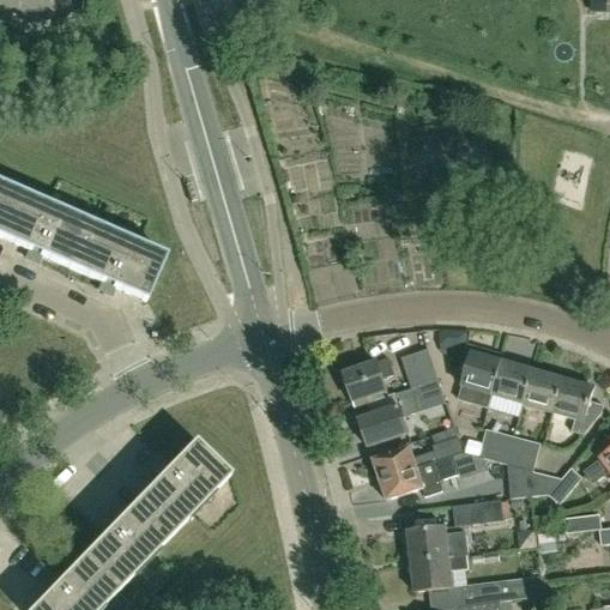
[(0,222),(14,191),(0,183),(0,222)]
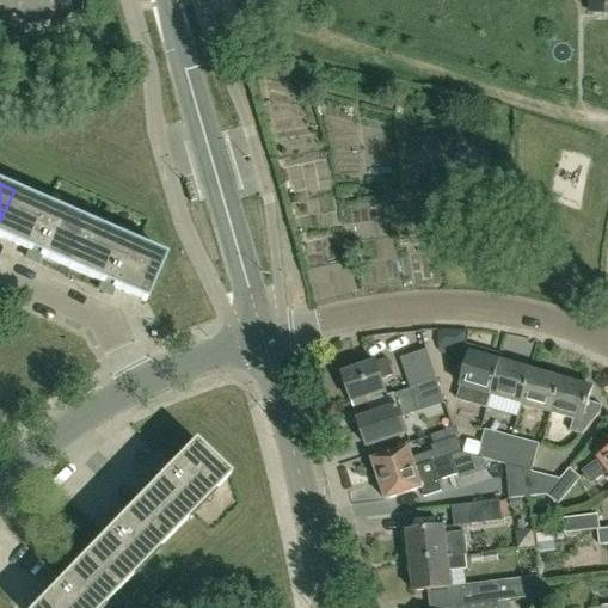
[(67,265),(87,222),(14,190),(0,221),(0,235),(25,247),(22,255),(34,259),(37,252),(67,265)]
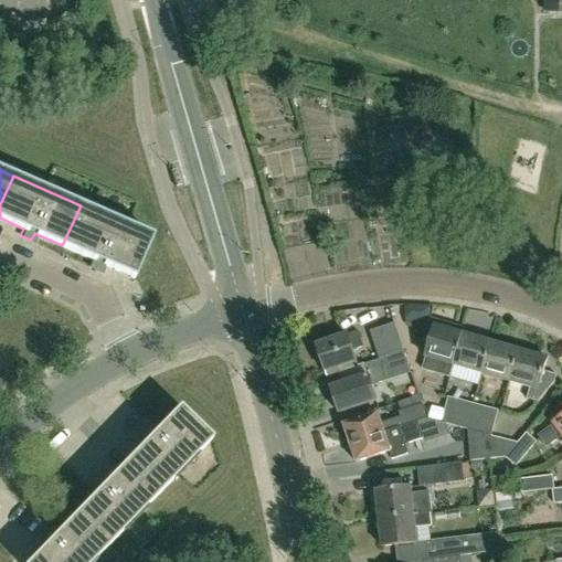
[(62,245),(87,256),(91,257),(87,265),(98,269),(102,263),(130,275),(148,235),(81,205),(62,245)]
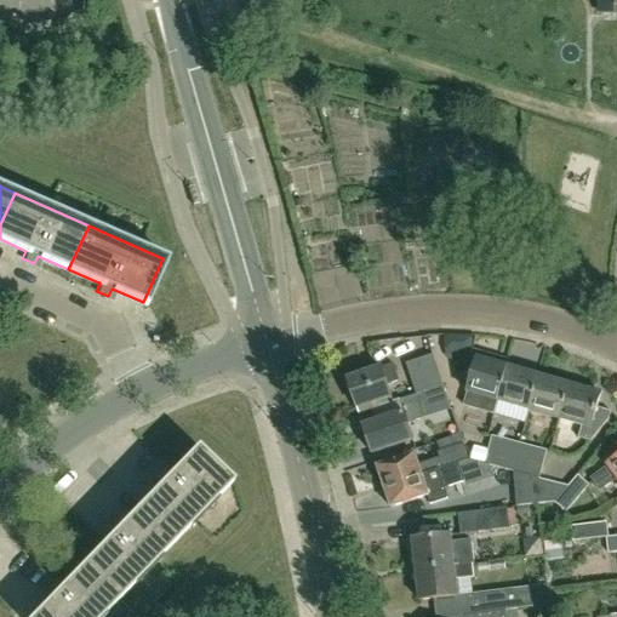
[(441,333),(441,348),(467,349),(468,335),(441,333)]
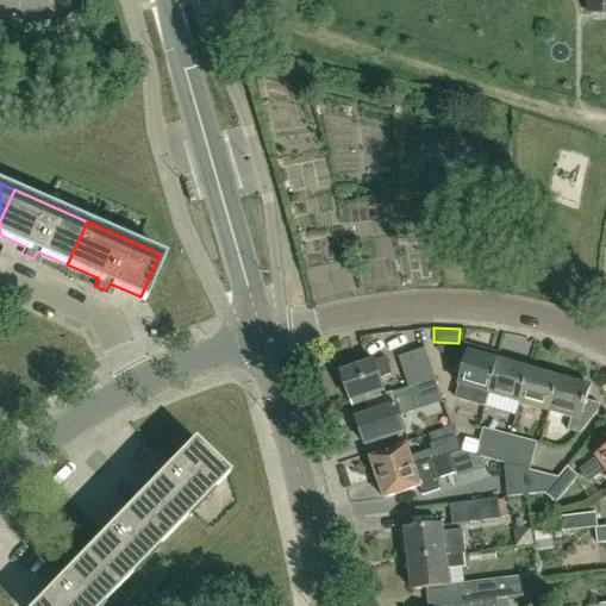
[(497,357),(481,354),(483,347),(460,339),(454,363),(461,366),(451,395),(483,405),(487,391),(497,357)]
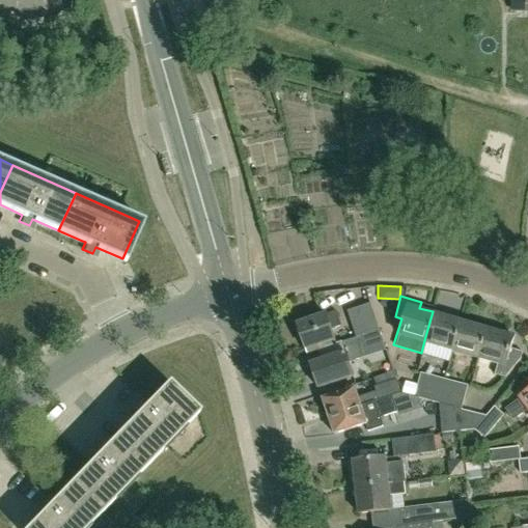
[(344,308),(353,334),(364,330),(377,326),(368,301),(344,308)]
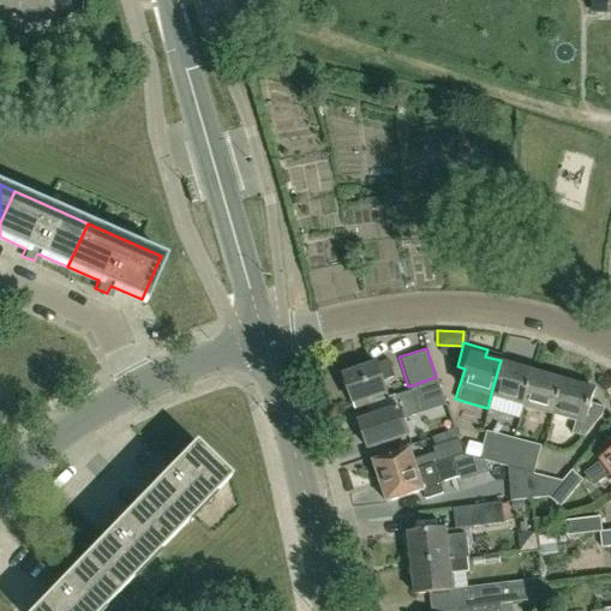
[(351,400),(364,396),(366,402),(393,394),(393,391),(387,394),(385,389),(384,389),(381,378),(393,373),(387,357),(341,372),(351,400)]
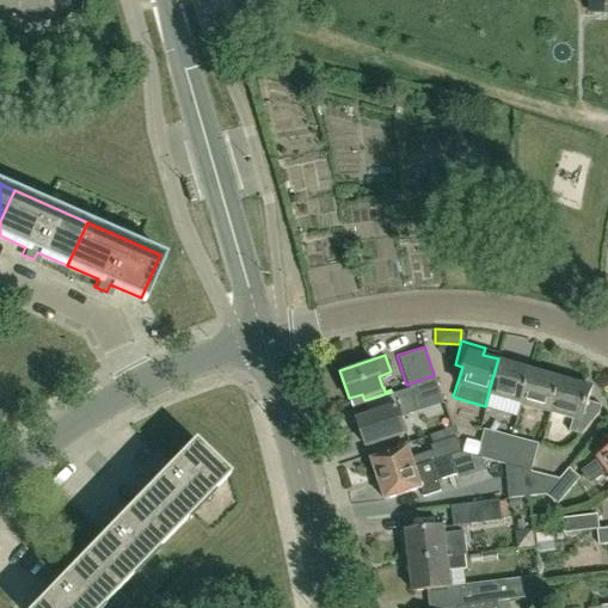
[(528,368),(498,358),(489,392),(519,401),(528,368)]
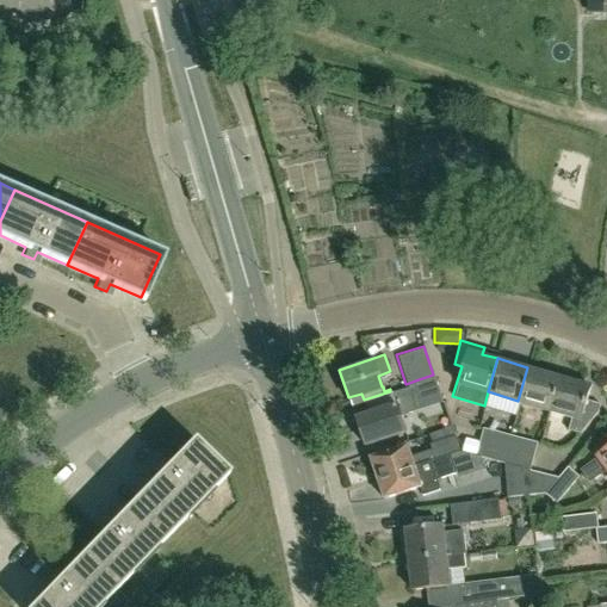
[(547,409),(558,376),(527,367),(518,401),(547,409)]
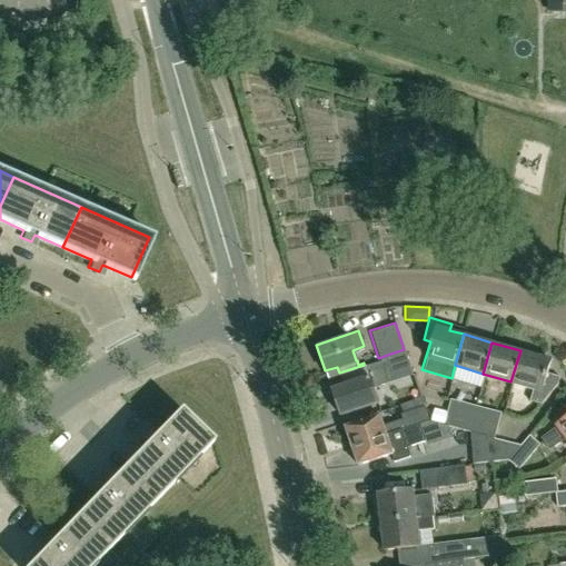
[(520,350),(510,381),(532,387),(528,400),(538,403),(555,383),(557,376),(545,373),(548,358),(535,355),(535,351),(534,348),(526,346),(523,348),(522,351),(520,350)]
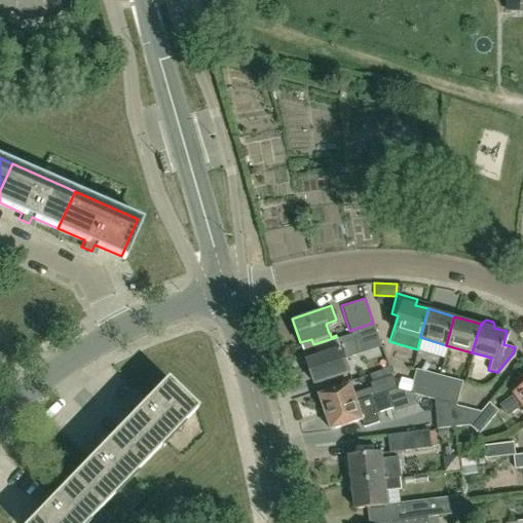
[(347,370),(343,357),(379,344),(373,323),(361,327),(349,331),(336,335),(336,337),(340,347),(306,359),(313,381),(347,370)]
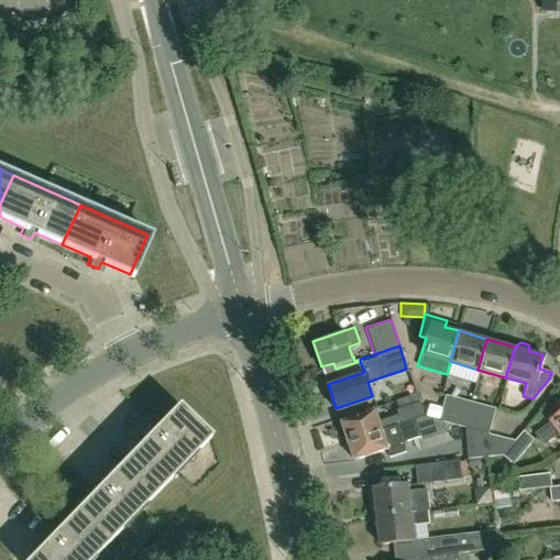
[(440,406),(465,413),(469,399),(445,392),(440,406)]
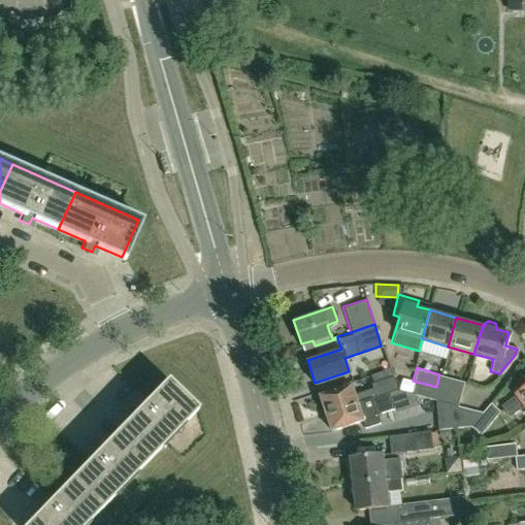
[(395,388),(391,373),(370,381),(371,387),(354,393),(351,384),(319,394),(324,412),(387,392),(387,391),(395,388)]
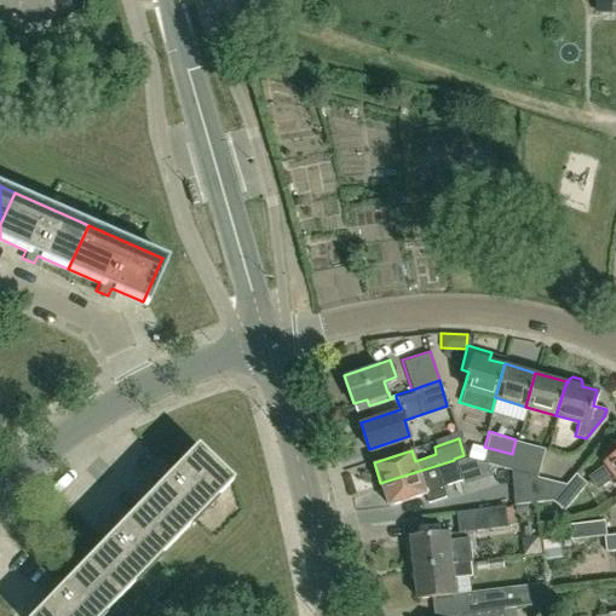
[(516,439),(512,454),(540,461),(543,447),(516,439)]
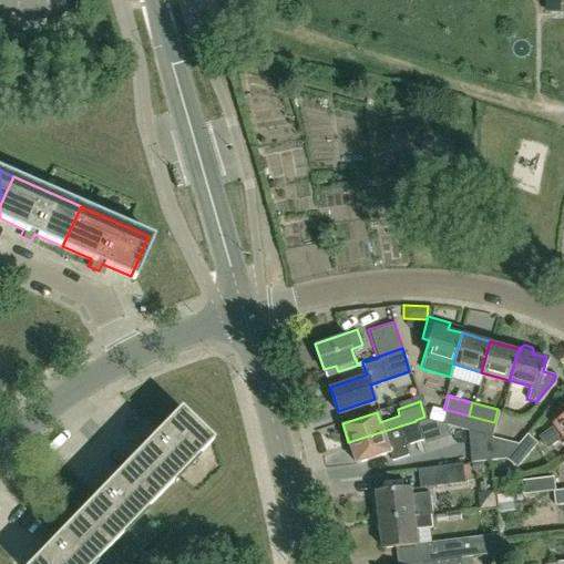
[(176,408),(154,430),(149,426),(140,434),(145,439),(124,461),(156,492),(207,439),(176,408)]
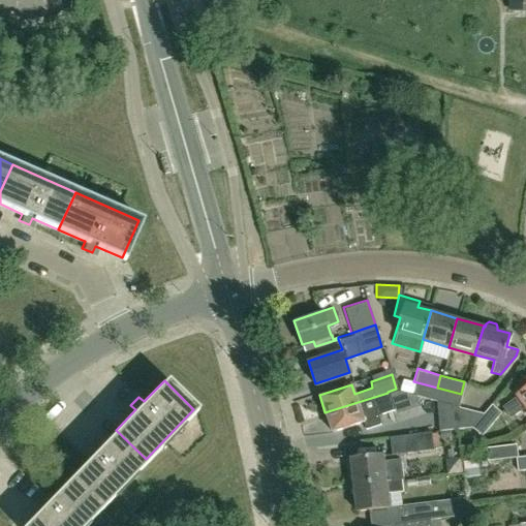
[(427,398),(433,399),(437,388),(413,381),(410,394),(427,398)]
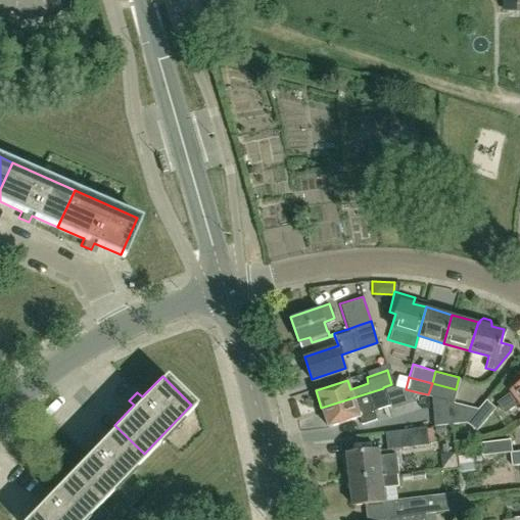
[(519,403),(519,381),(510,389),(494,400),(503,412),(518,400),(519,403)]
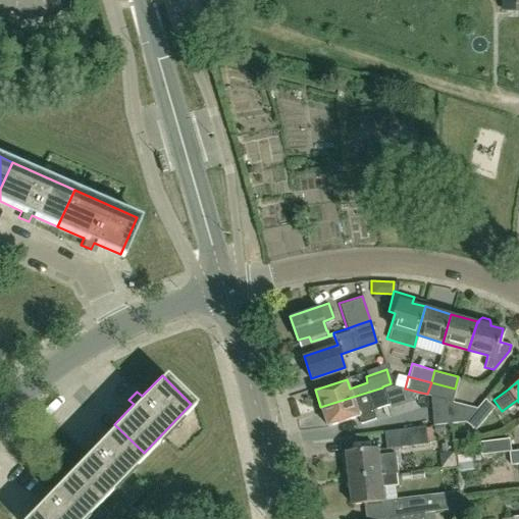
[(455,388),(431,382),(427,394),(444,398),(452,400),(455,388)]
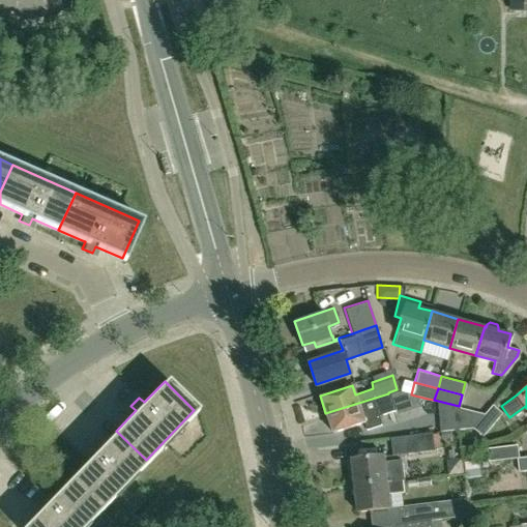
[(388,393),(325,413),(331,431),(361,420),(364,430),(381,423),(377,412),(393,407),(388,393)]
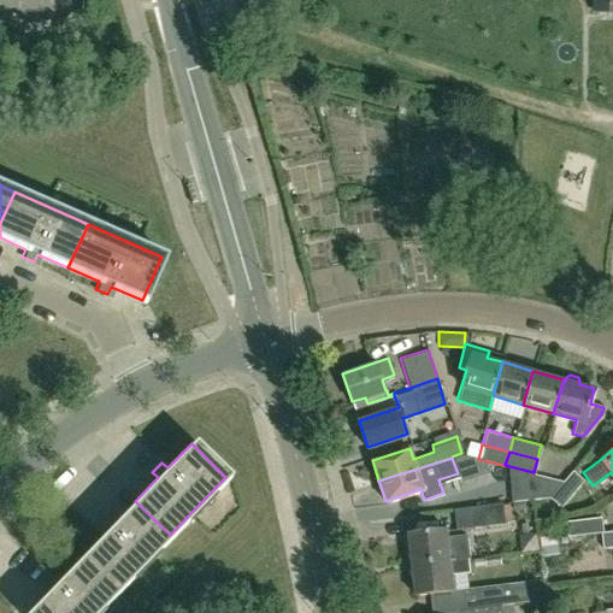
[(534,472),(524,470),(525,497),(548,496),(548,497),(563,481),(534,472)]
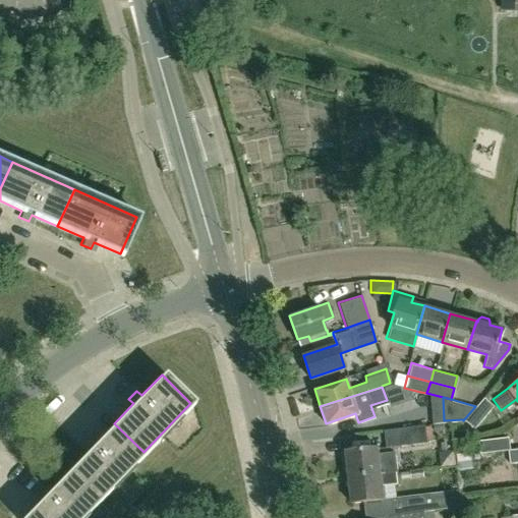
[(482,397),(475,406),(463,420),(472,428),(493,405),(482,397)]
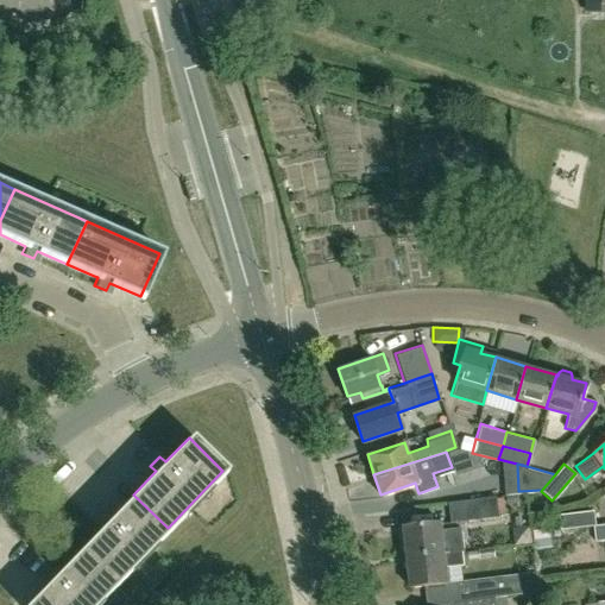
[(79,552),(113,585),(168,528),(133,495),(111,518),(105,512),(95,522),(101,528),(79,552)]
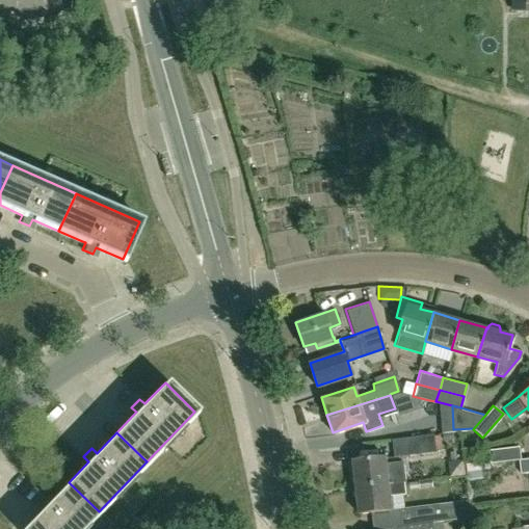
[(390,438),(390,439),(392,455),(420,452),(419,448),(433,447),(432,435),(418,437),(417,434),(390,438)]
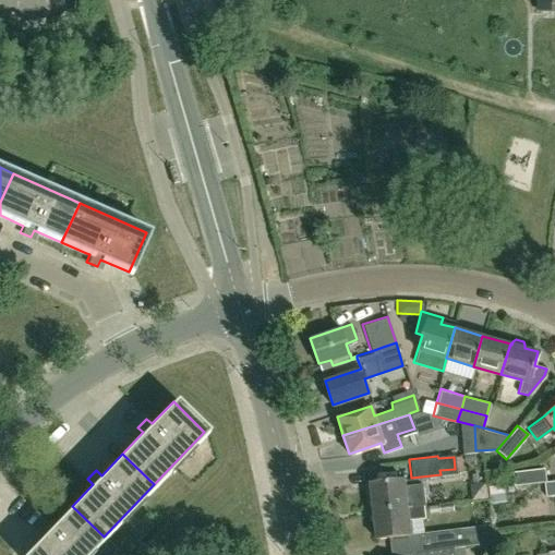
[(543,480),(545,480),(543,467),(511,470),(513,484),(543,481),(543,480)]
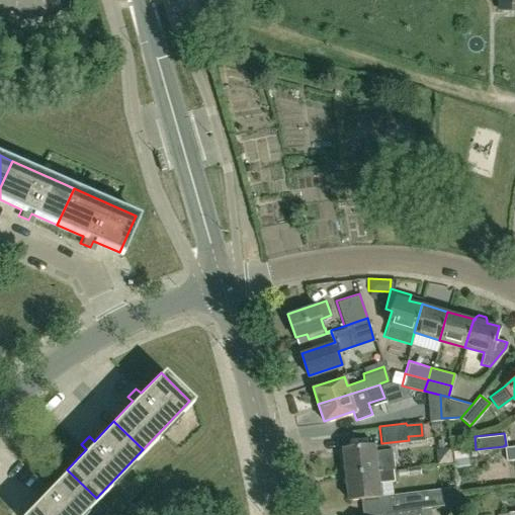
[(341,448),(344,474),(377,469),(393,467),(392,464),(393,464),(391,444),(375,446),(374,444),(341,448)]
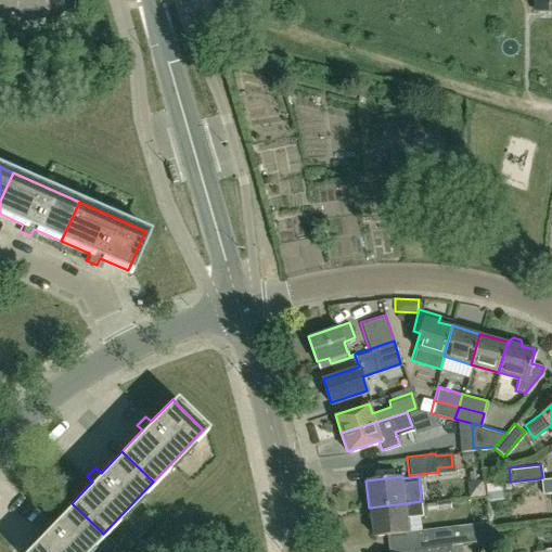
[(551,490),(551,476),(542,477),(540,477),(540,478),(541,492),(551,490)]
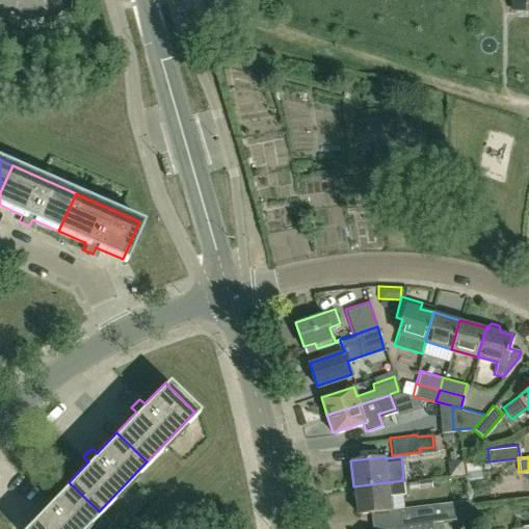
[(441,520),(469,516),(467,499),(391,507),(390,494),(404,493),(403,480),(388,482),(353,486),(356,512),(382,509),(385,526),(441,520)]
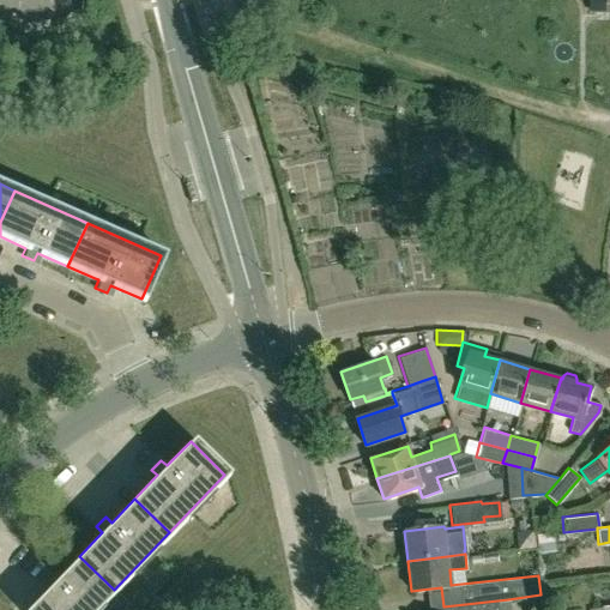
[(79,556),(58,579),(55,580),(50,574),(41,584),(47,590),(26,609),(92,609),(114,590),(79,556)]
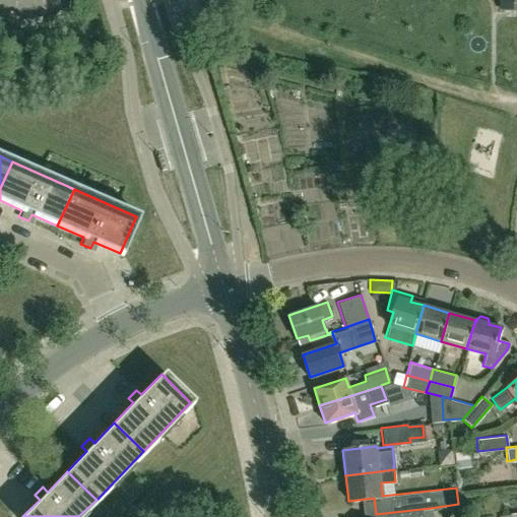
[(431,516),(431,508),(376,514),(376,516),(431,516)]
